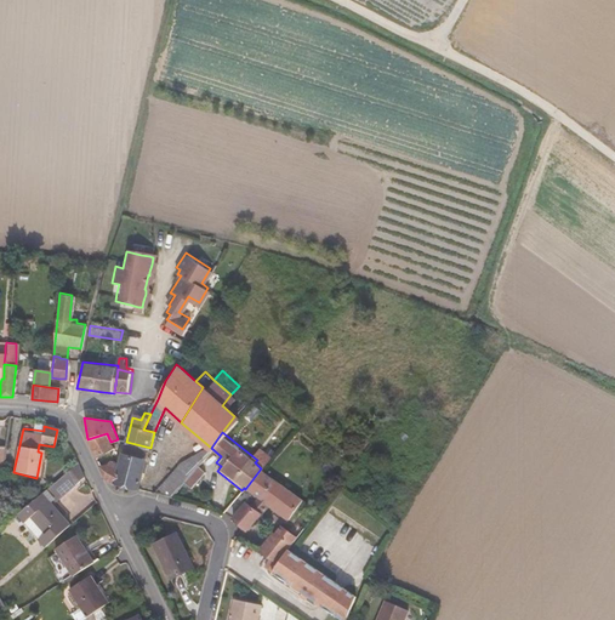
[(114,449),(110,442),(107,433),(87,439),(96,456),(114,449)]
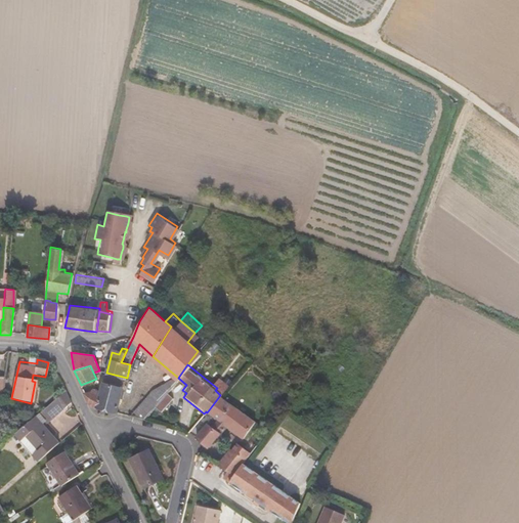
[(126,381),(105,376),(100,390),(94,388),(90,392),(84,393),(91,405),(117,412),(126,381)]
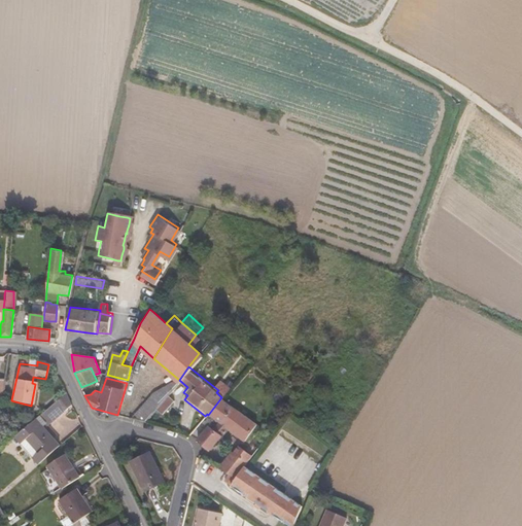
[(168,394),(173,386),(169,383),(158,390),(166,396),(168,394)]
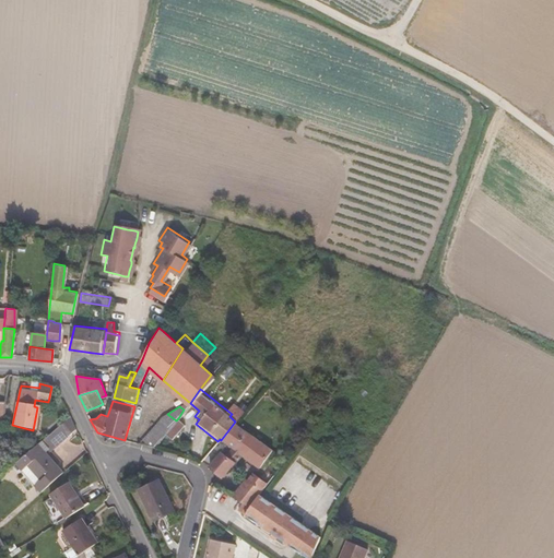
[(176,420),(167,414),(164,416),(161,419),(171,427),(176,420)]
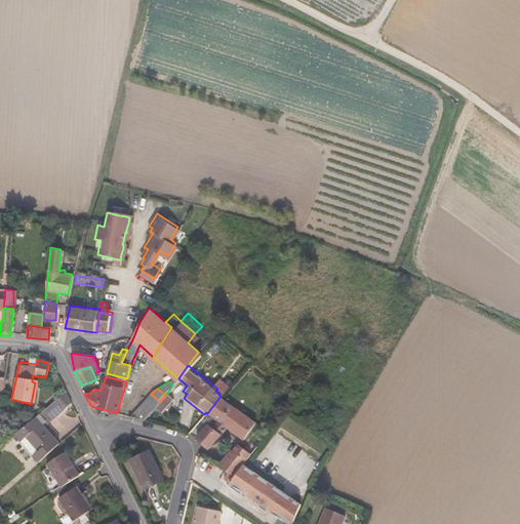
[(172,397),(167,393),(165,395),(160,401),(157,404),(156,406),(161,411),(172,397)]
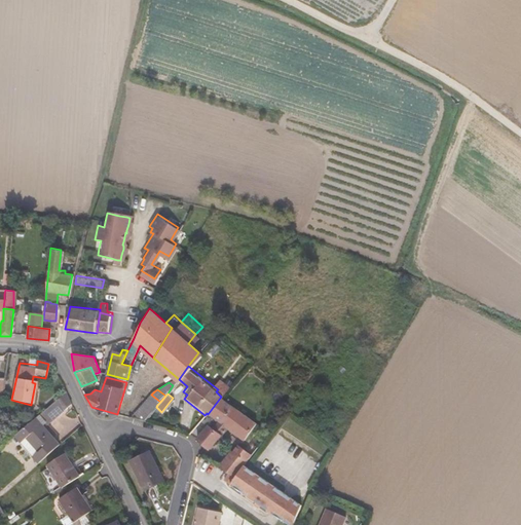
[(37,464),(59,446),(44,429),(71,406),(66,395),(39,417),(43,423),(41,425),(36,419),(14,439),(21,445),(26,440),(38,453),(32,458),(37,464)]
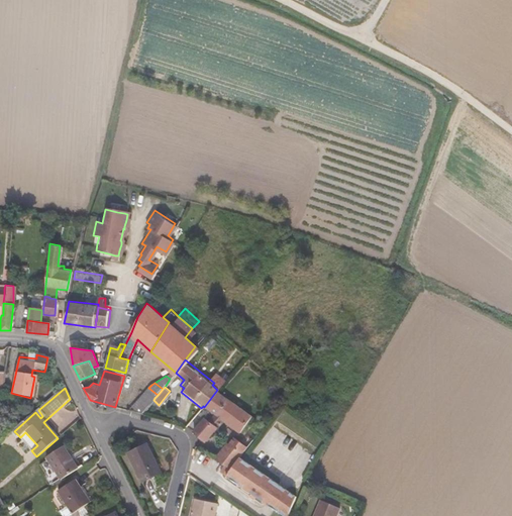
[(158,395),(148,388),(145,391),(155,398),(158,395)]
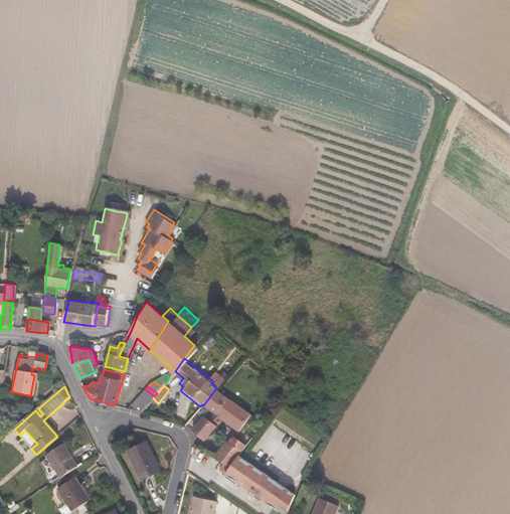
[(231,400),(229,399),(216,388),(203,405),(211,412),(209,414),(207,413),(205,416),(203,415),(192,431),(198,436),(204,440),(220,418),(236,431),(246,413),(231,400)]
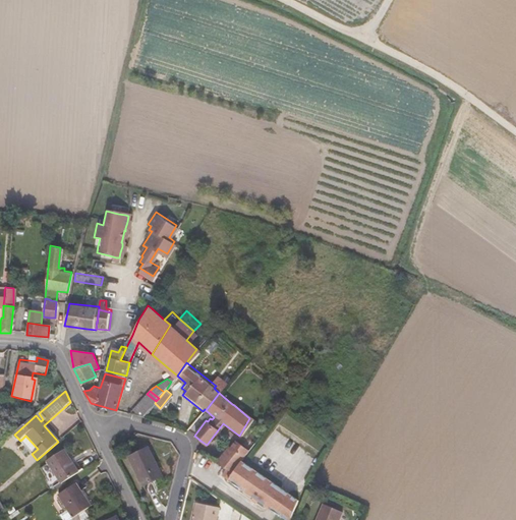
[(137,404),(148,412),(155,403),(156,401),(147,394),(137,404)]
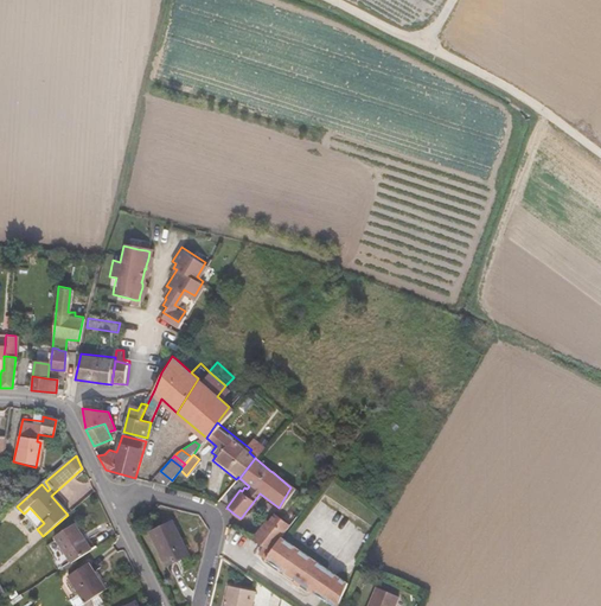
[(149,482),(166,486),(172,480),(160,471),(149,482)]
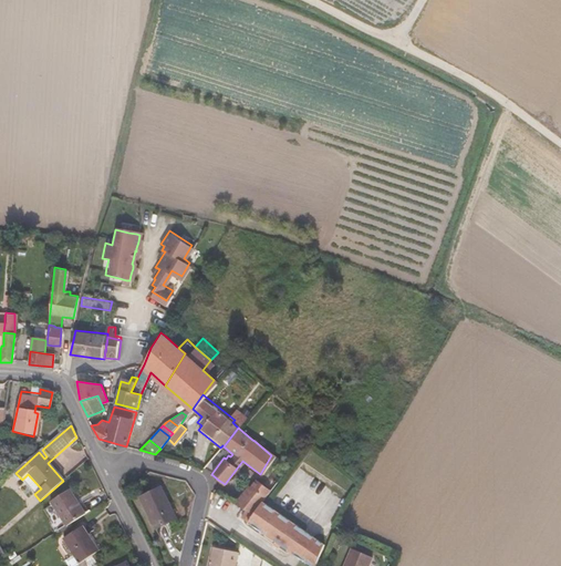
[(265,496),(272,483),(270,481),(269,484),(270,485),(268,487),(255,479),(249,487),(265,496)]
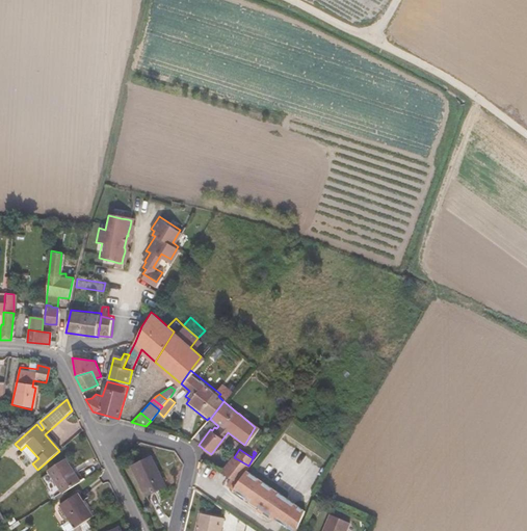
[(243,473),(248,466),(234,457),(231,455),(220,474),(236,483),(243,473)]
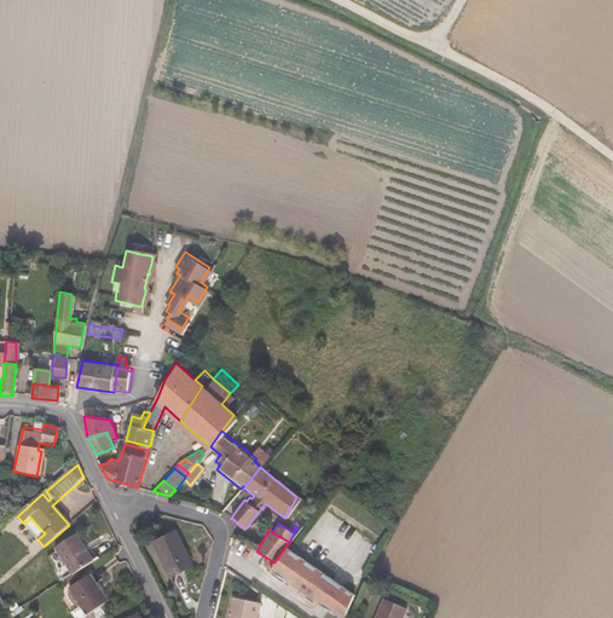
[(71,575),(92,561),(74,535),(53,547),(71,575)]
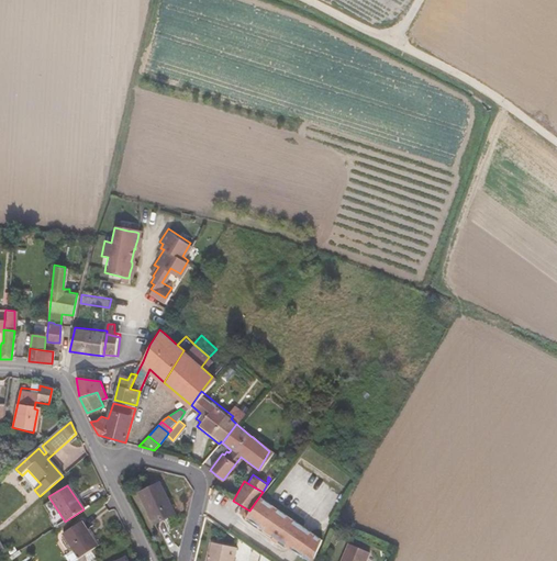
[(138,494),(153,525),(174,516),(158,485),(138,494)]
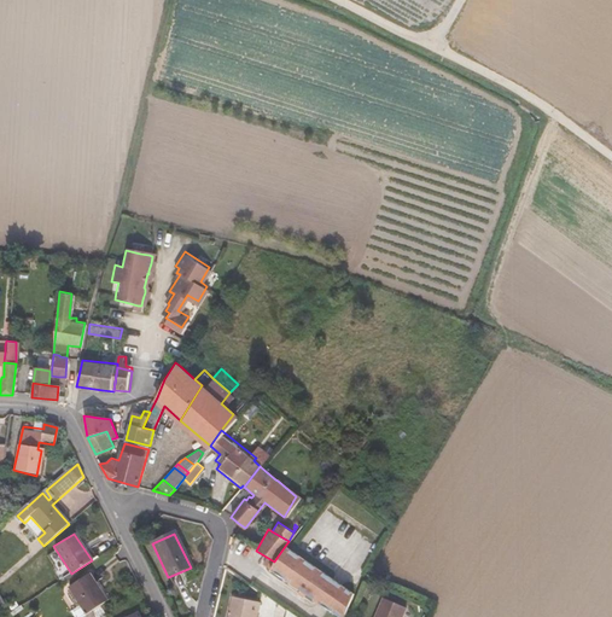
[(353,591),(283,549),(274,562),(270,571),(343,616),(353,591)]
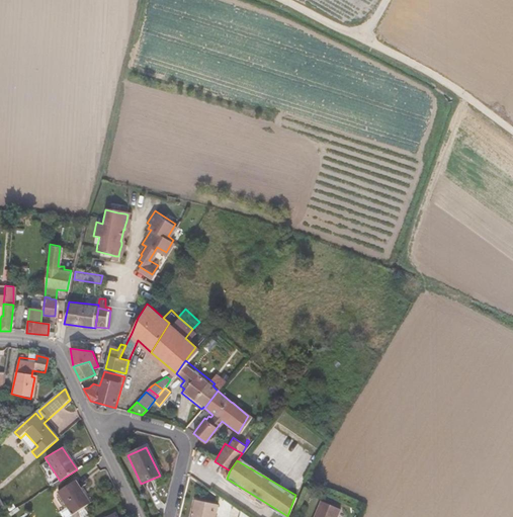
[(66,507),(71,514),(89,503),(73,481),(56,492),(66,507)]
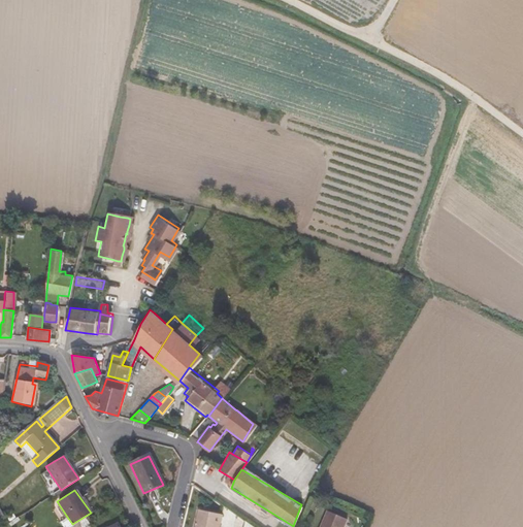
[(200,508),(194,526),(218,526),(222,516),(200,508)]
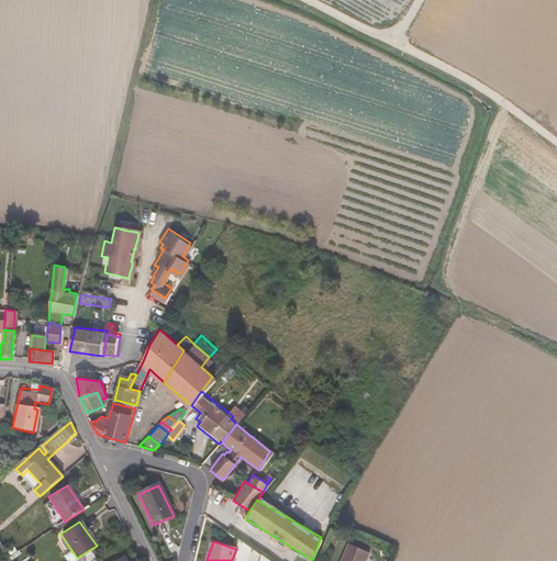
[(361,560),(366,552),(346,543),(338,560),(361,560)]
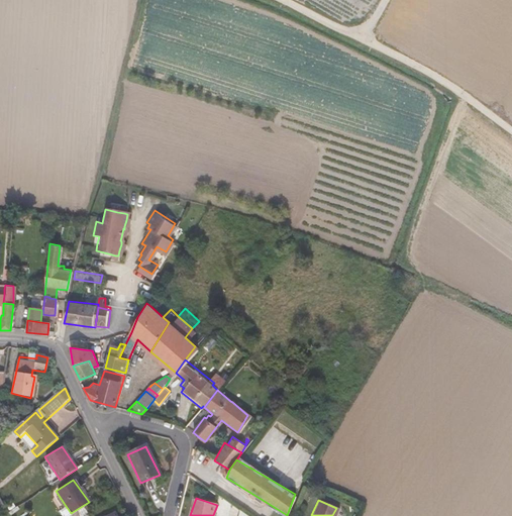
[(59,515),(66,515),(71,513),(66,506),(57,511),(59,515)]
